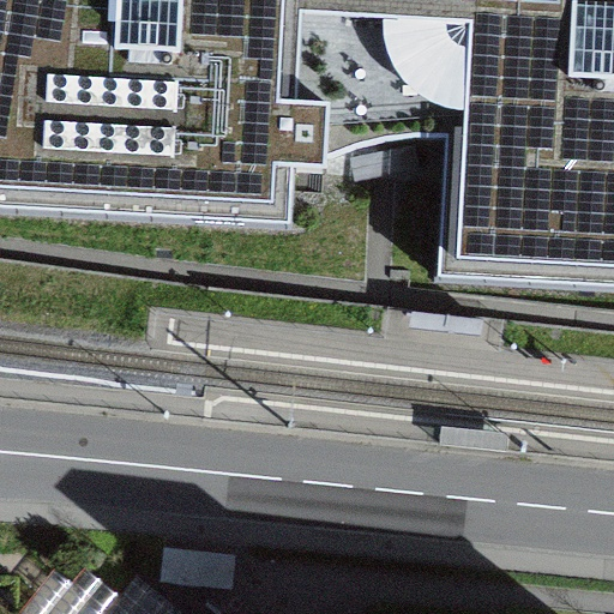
[(0,0),(0,212),(292,230),(294,169),(272,168),(277,100),(295,101),(300,10),(300,0),(0,0)]
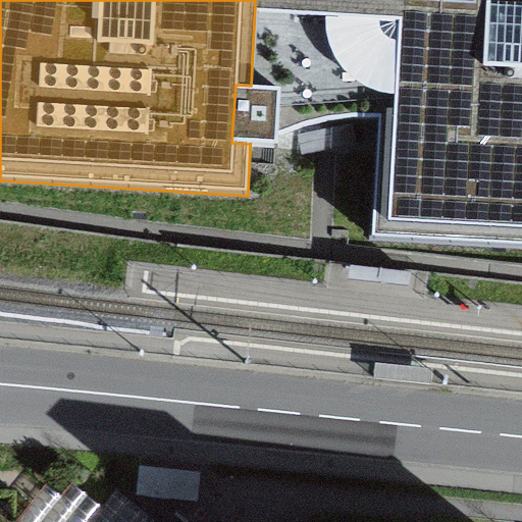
[(255,0),(255,8),(251,86),(279,88),(276,138),(296,128),(314,122),(329,118),(349,116),(360,116),(377,116),(383,0),(255,0)]
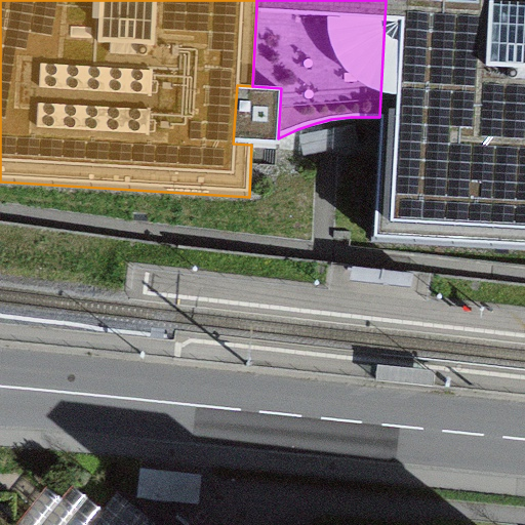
[(524,0),(386,0),(379,117),(372,240),(524,247),(524,0)]
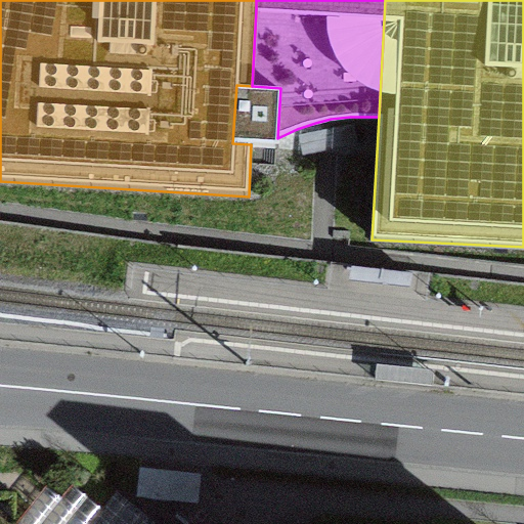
[(251,144),(276,146),(277,138),(280,88),(252,86),(236,85),(232,143),(251,144)]
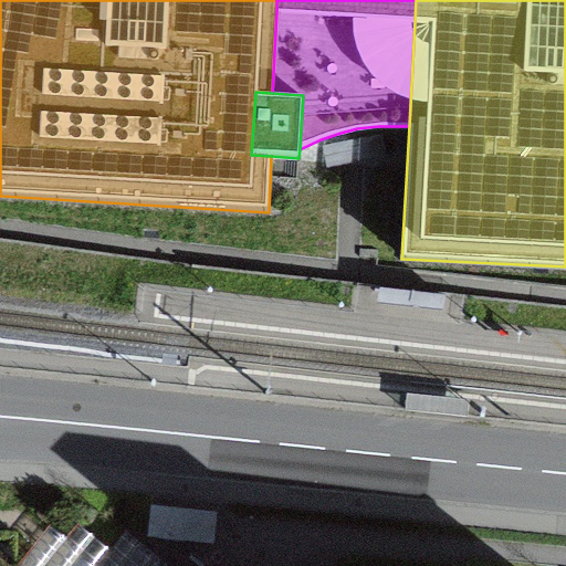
[(407,394),(405,409),(467,416),(469,400),(407,394)]
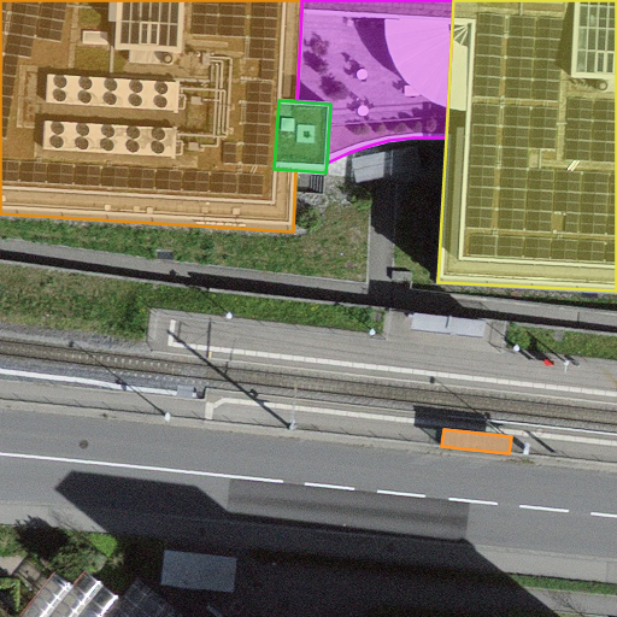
[(53,575),(19,616),(22,616),(171,616),(131,585),(118,600),(84,573),(70,588),(53,575)]
